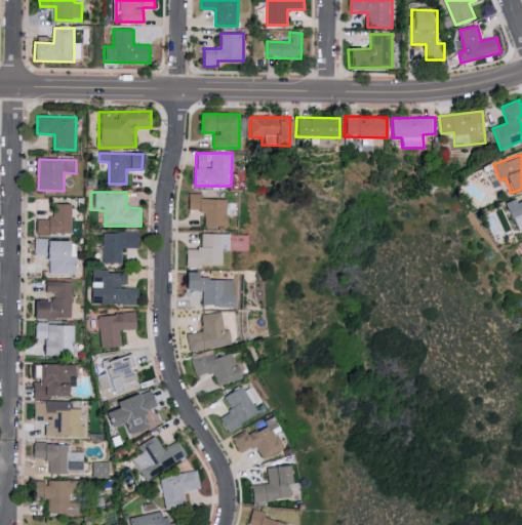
[(203,194),(189,193),(189,210),(205,210),(204,227),(227,228),(228,200),(203,199),(203,194)]
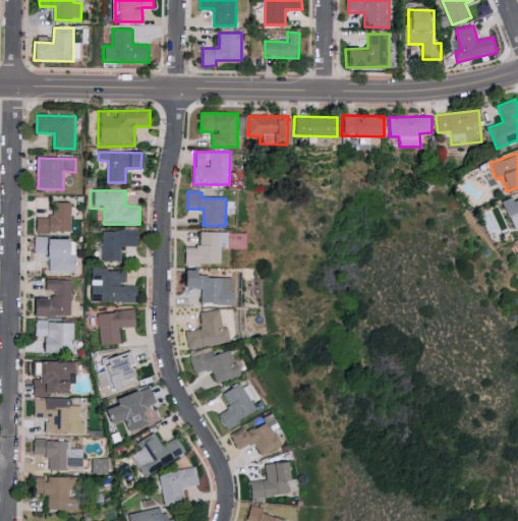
[(517,199),(514,200),(513,197),(503,200),(513,232),(517,230),(517,199)]
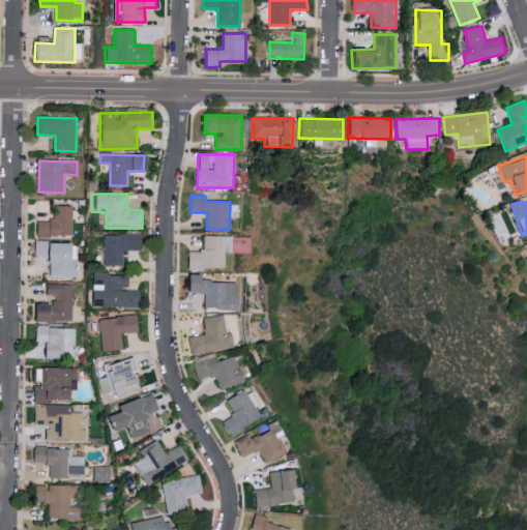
[(72,237),(74,206),(54,206),(54,222),(38,221),(37,236),(72,237)]
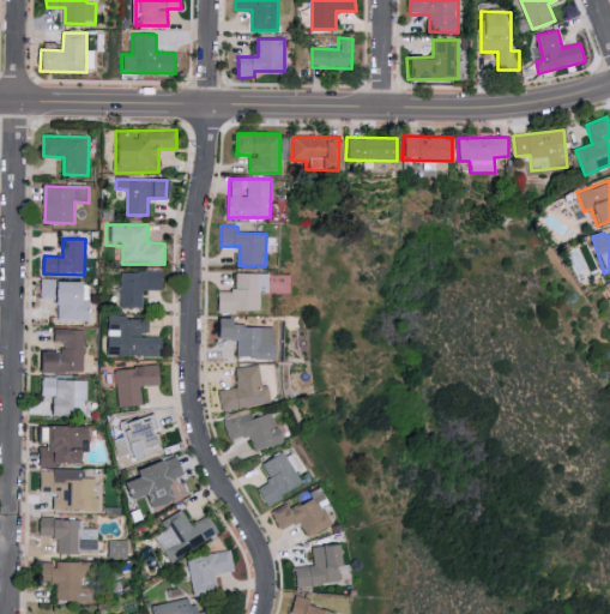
[(121,271),(121,307),(143,308),(144,290),(162,290),(162,272),(121,271)]
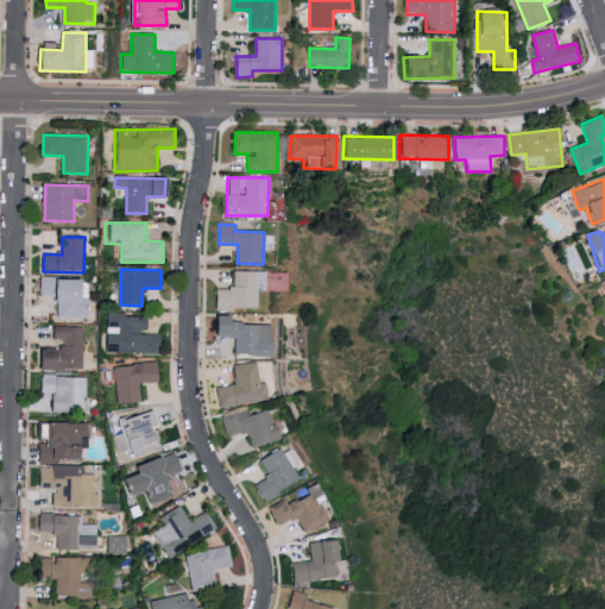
[(266,271),(234,271),(234,289),(216,288),(215,308),(258,308),(258,290),(265,290),(266,271)]
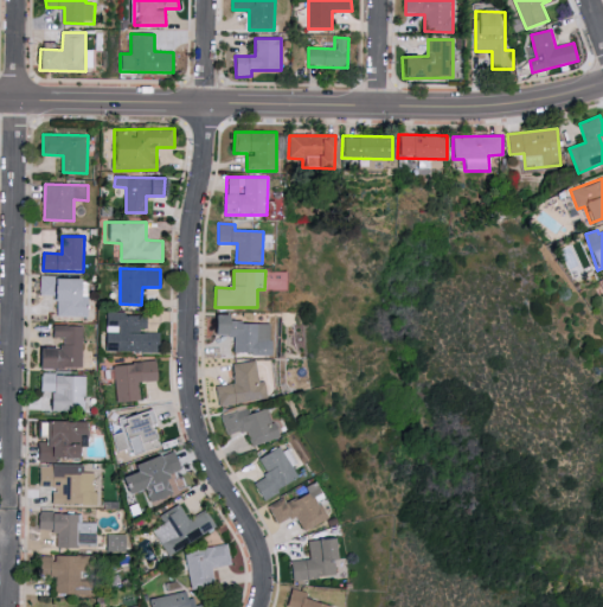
[(90,279),(40,278),(39,296),(56,296),(55,317),(89,318),(90,279)]
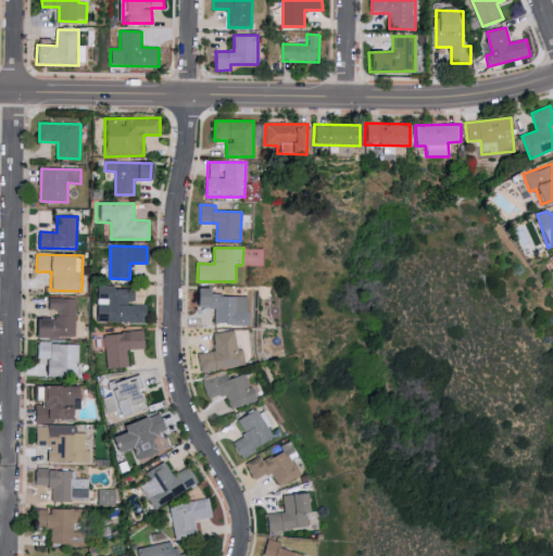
[(135,288),(97,288),(97,323),(147,323),(147,304),(135,304),(135,288)]
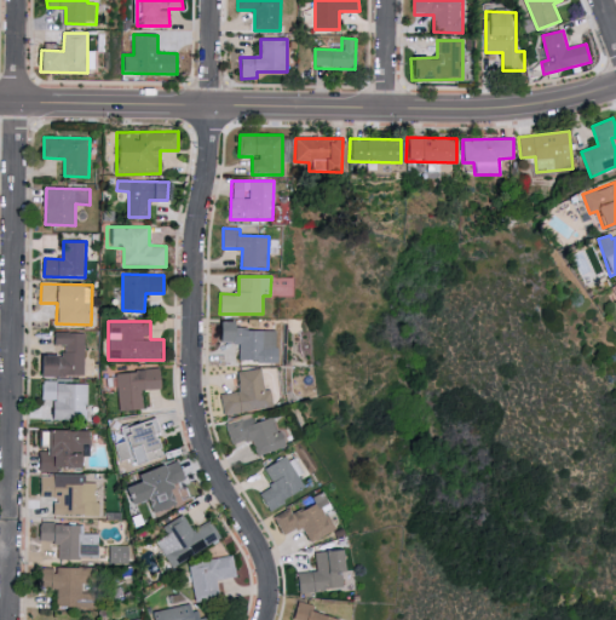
[(217,343),(240,343),(240,362),(276,362),(276,329),(236,329),(236,321),(217,321),(217,343)]
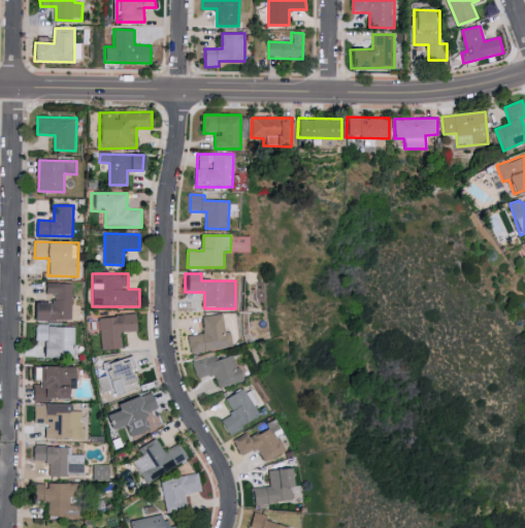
[(72,284),(46,284),(46,294),(55,294),(55,303),(32,303),(32,321),(72,321),(72,284)]
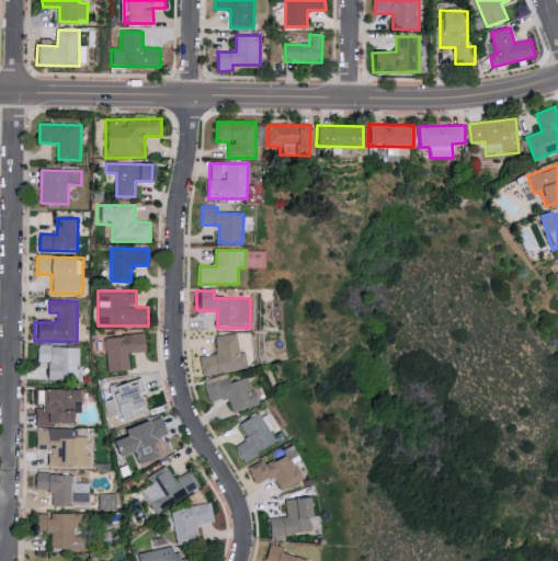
[(201,356),(203,375),(248,369),(246,352),(240,353),(237,333),(215,336),(217,354),(201,356)]
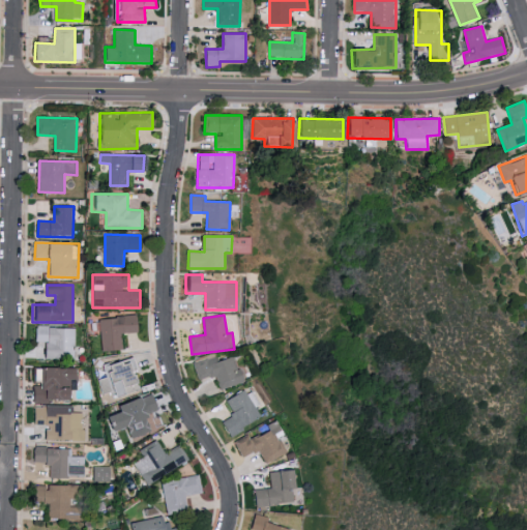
[(138,316),(100,318),(103,351),(123,350),(122,333),(139,333),(138,316)]
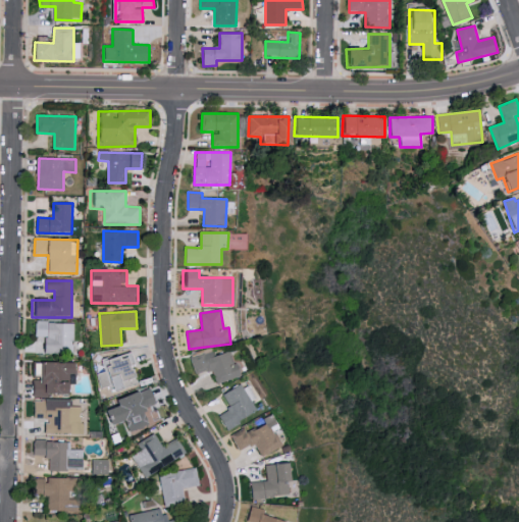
[(75,322),(36,322),(36,336),(44,336),(44,353),(74,354),(75,322)]
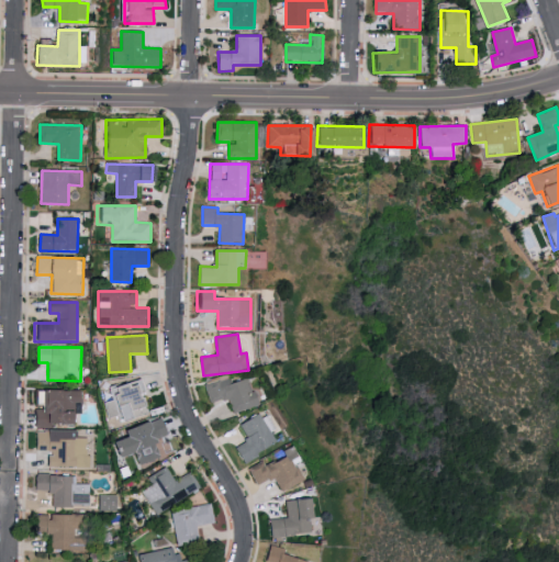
[(110,419),(119,416),(121,423),(146,414),(140,396),(147,393),(142,378),(110,390),(113,400),(104,403),(110,419)]
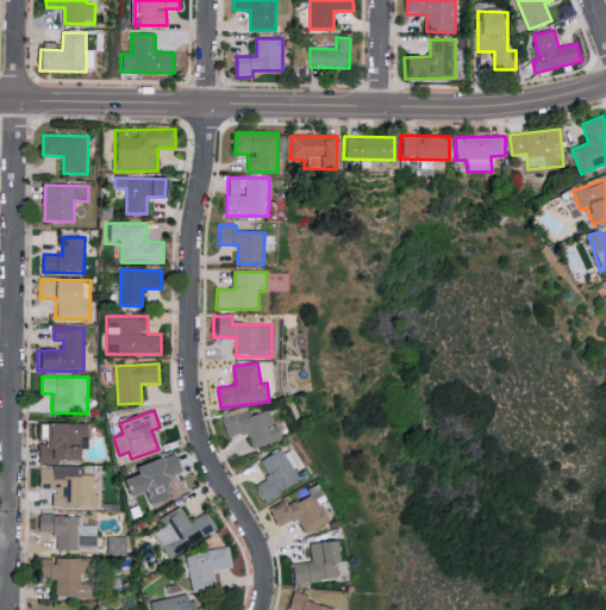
[(252,417),(250,410),(223,418),(229,439),(249,433),(254,448),(282,440),(277,424),(281,424),(277,410),(252,417)]
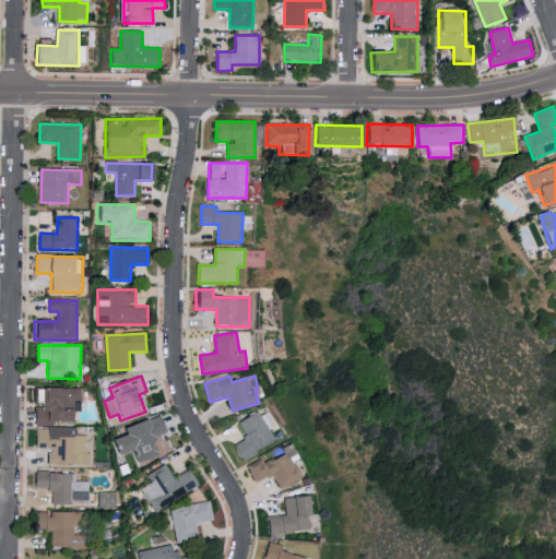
[(81,389),(42,388),(40,407),(35,407),(34,423),(73,424),(74,401),(81,401),(81,389)]
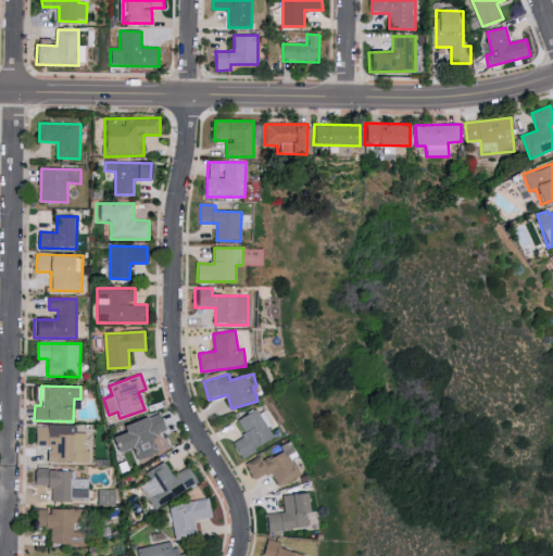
[(234,442),(240,456),(275,440),(268,427),(273,426),(264,407),(237,420),(246,438),(234,442)]
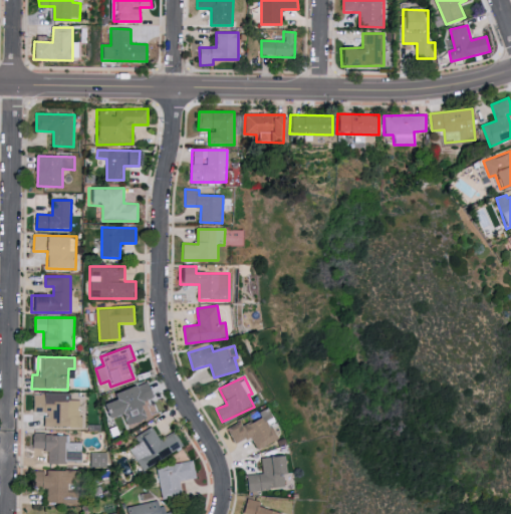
[(112,394),(114,400),(102,405),(107,420),(123,414),(128,426),(148,418),(142,403),(154,398),(148,381),(112,394)]
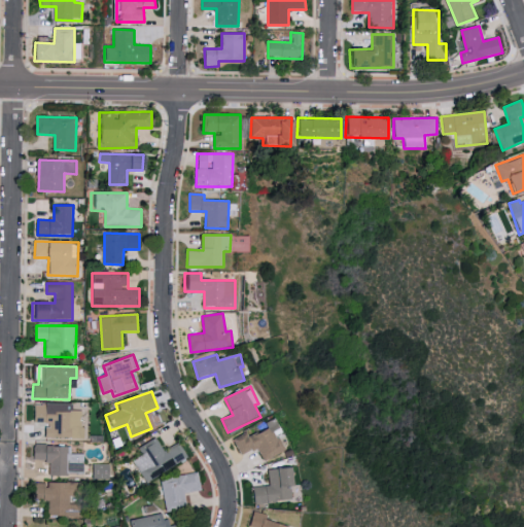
[(45,437),(84,440),(85,411),(72,410),(73,405),(37,403),(37,421),(45,421),(45,437)]
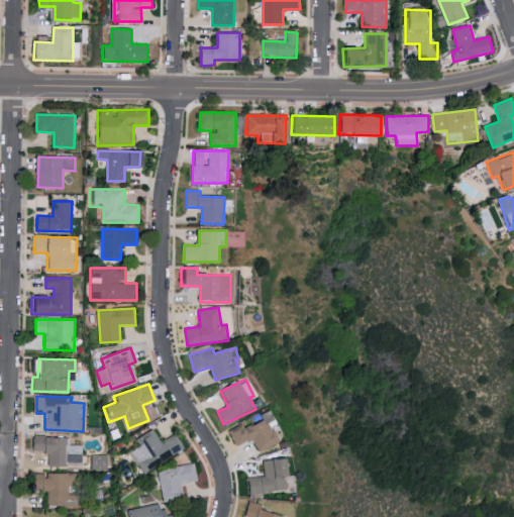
[(260,452),(279,443),(267,418),(245,428),(242,424),(229,430),(237,446),(252,439),(260,452)]
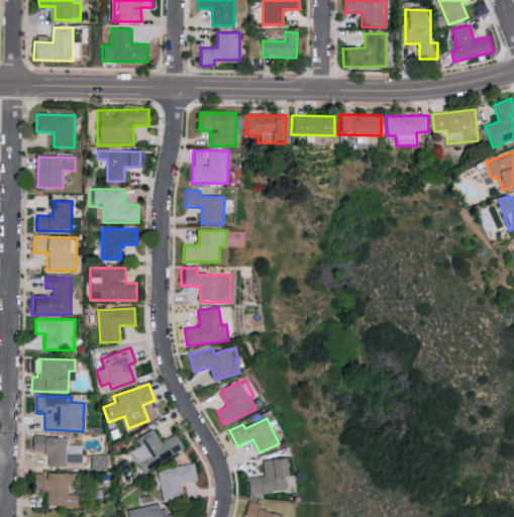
[(140,446),(131,450),(143,473),(186,449),(177,433),(161,442),(153,429),(136,439),(140,446)]
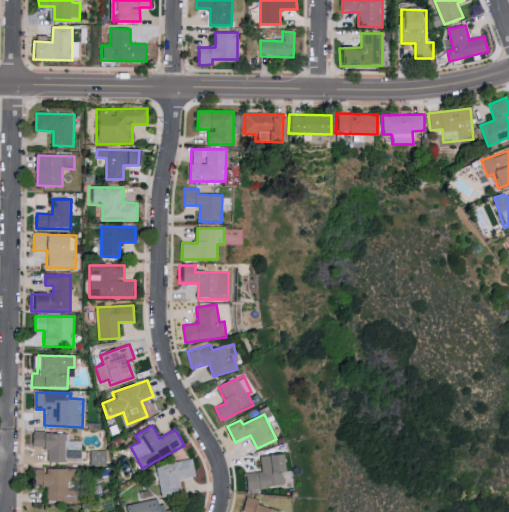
[(70,434),(34,432),(33,447),(49,448),(48,461),(81,462),(82,441),(70,441),(70,434)]
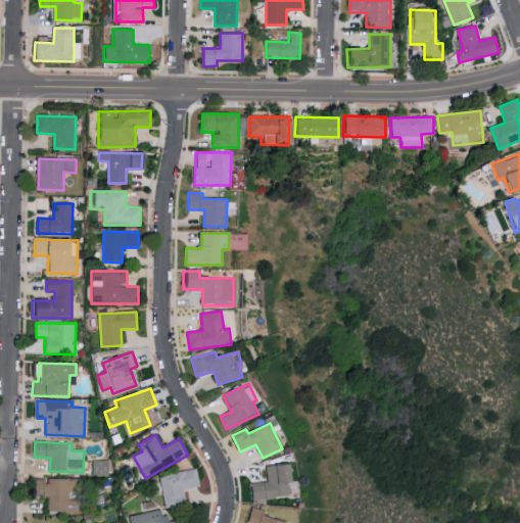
[(289,496),(287,465),(266,466),(267,482),(252,483),(252,500),(289,496)]
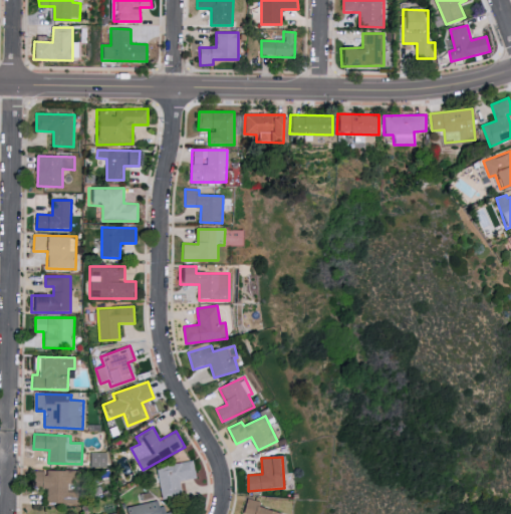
[(157,467),(163,499),(183,495),(180,481),(197,479),(194,461),(157,467)]
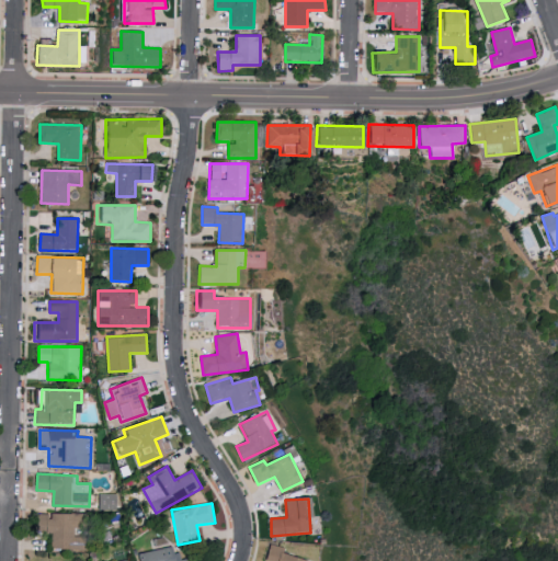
[(35,533),(52,533),(52,549),(77,549),(77,529),(82,529),(82,514),(35,514),(35,533)]
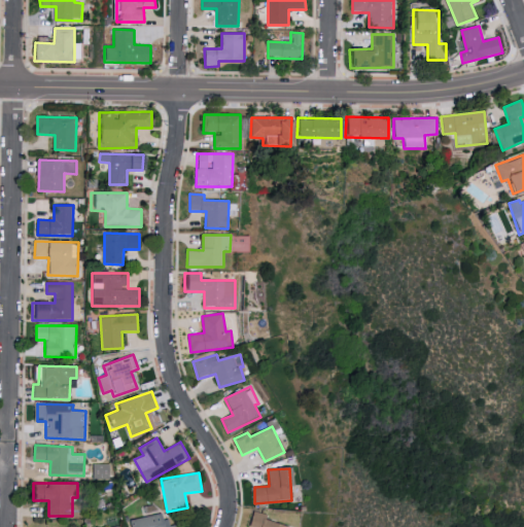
[(287,526),(288,526),(266,521),(268,515),(253,511),(249,526),(287,526)]
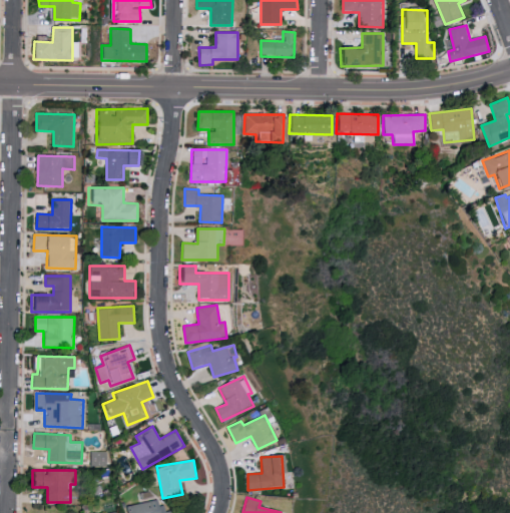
[(164,512),(164,505),(159,506),(158,501),(126,505),(127,512),(164,512)]
